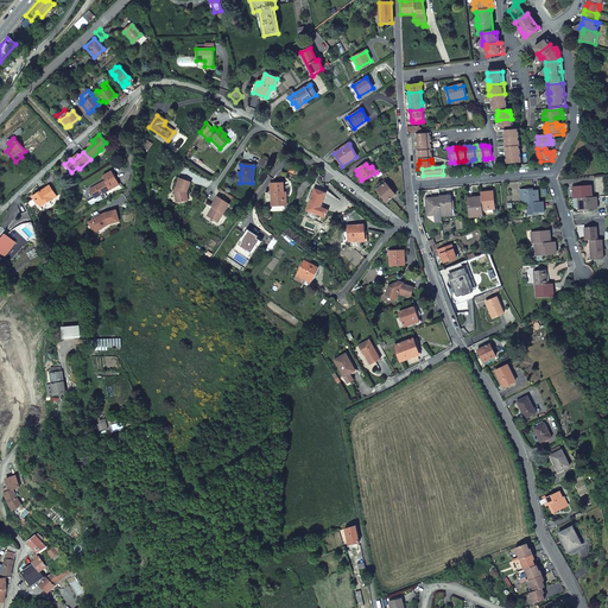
[(119,185),(114,176),(106,181),(109,189),(119,185)]
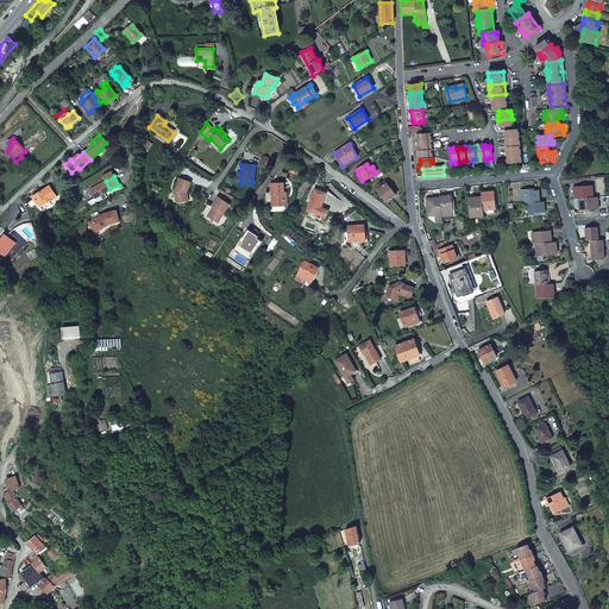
[(187,192),(190,182),(180,179),(175,192),(177,203),(189,200),(188,195),(186,195),(187,192)]
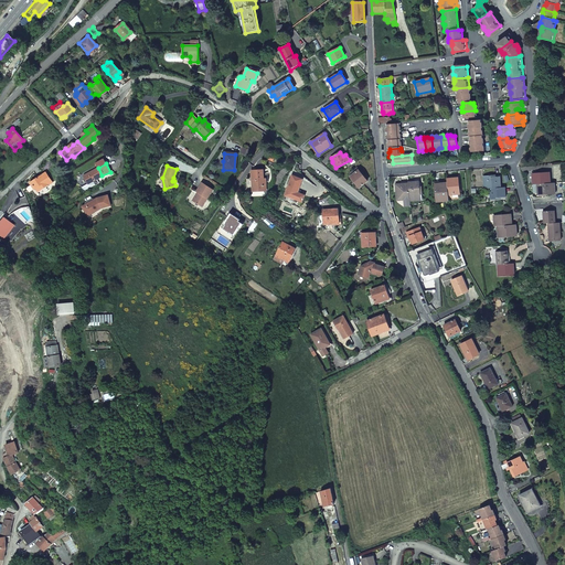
[(95,180),(102,176),(98,168),(83,176),(87,184),(95,180)]
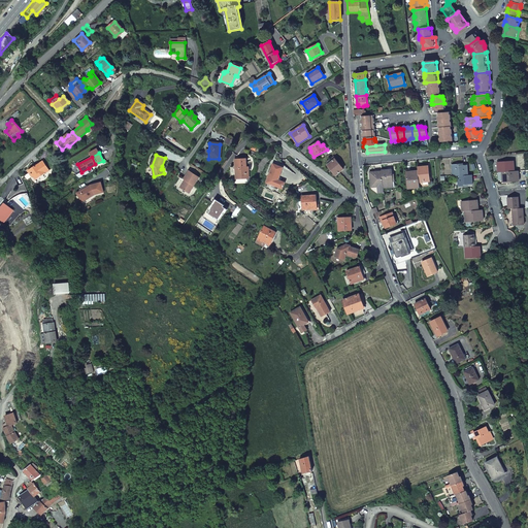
[(245,178),(245,167),(244,159),(234,160),(235,178),(245,178)]
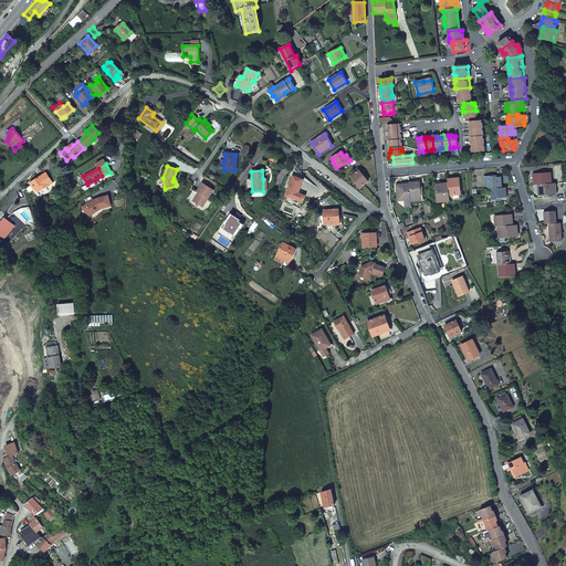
[(350,177),(359,188),(368,181),(359,170),(350,177)]
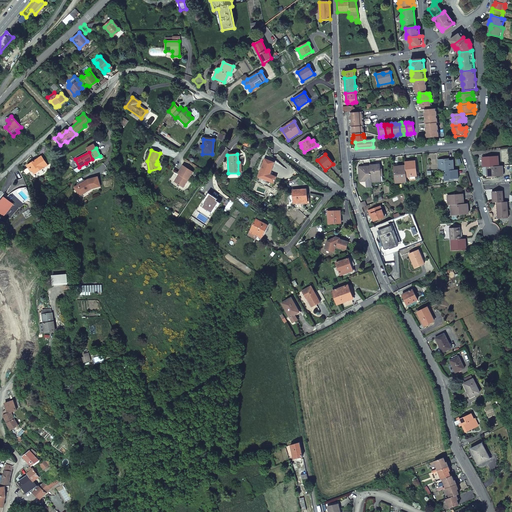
[(35,174),(47,165),(41,156),(26,166),(30,172),(31,171),(32,170),(35,174)]
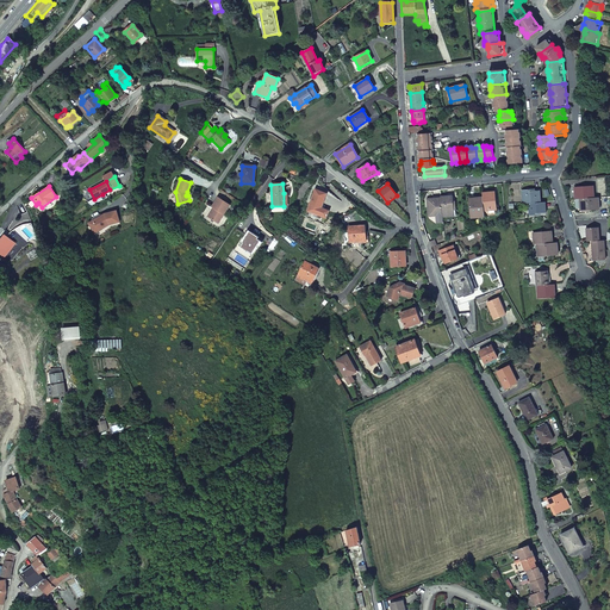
[(593,187),(574,188),(576,200),(580,200),(593,199),(593,187)]
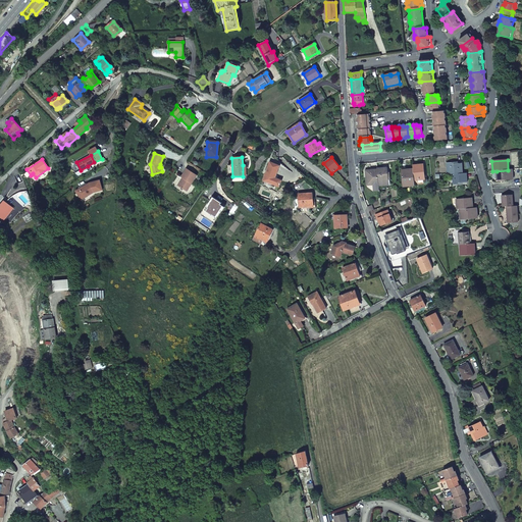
[(274,178),(279,166),(270,162),(263,180),(278,187),(281,180),(274,178)]
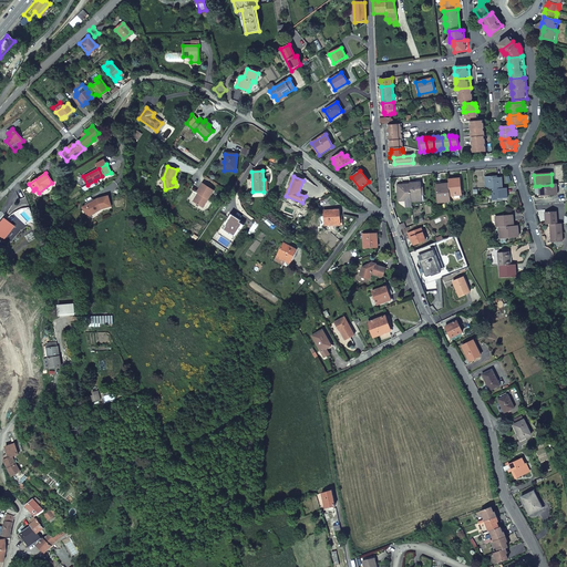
[(485,177),(486,189),(487,189),(491,189),(503,188),(502,178),(497,178),(496,177),(485,177)]
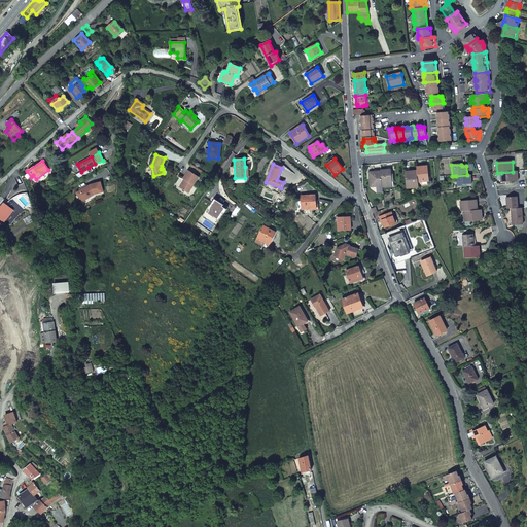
[(428,182),(427,167),(417,168),(417,171),(418,183),(428,182)]
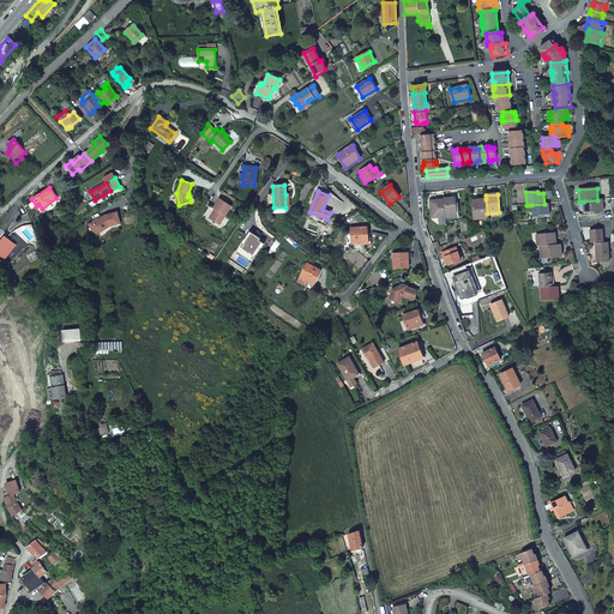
[(91,208),(104,200),(106,197),(103,196),(95,200),(88,203),(91,208)]
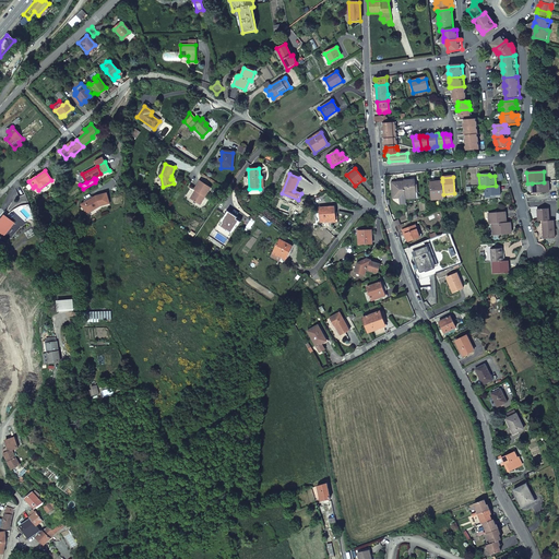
[(416,193),(415,187),(416,187),(415,181),(404,181),(404,182),(405,193),(406,198),(406,200),(414,199),(413,193),(416,193)]
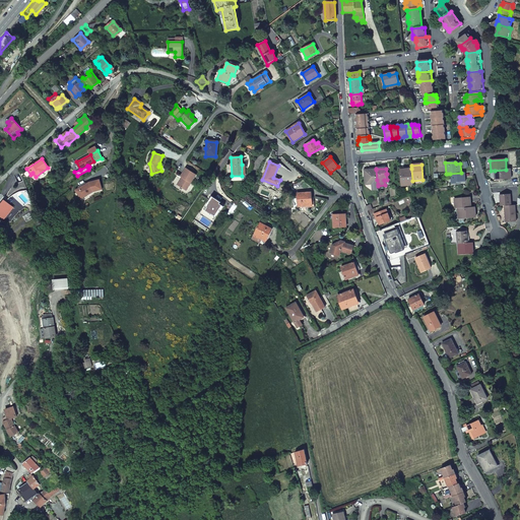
[(400,173),(401,187),(413,186),(412,182),(412,181),(411,169),(405,170),(405,172),(400,173)]
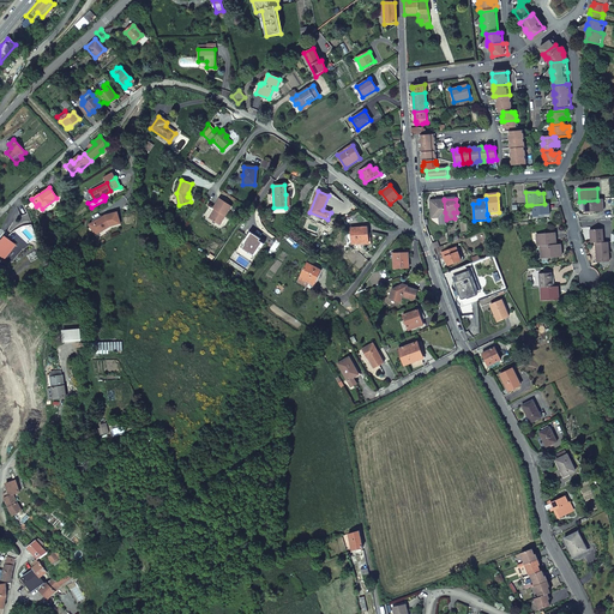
[(217,200),(211,210),(214,211),(208,221),(217,227),(229,208),(217,200)]
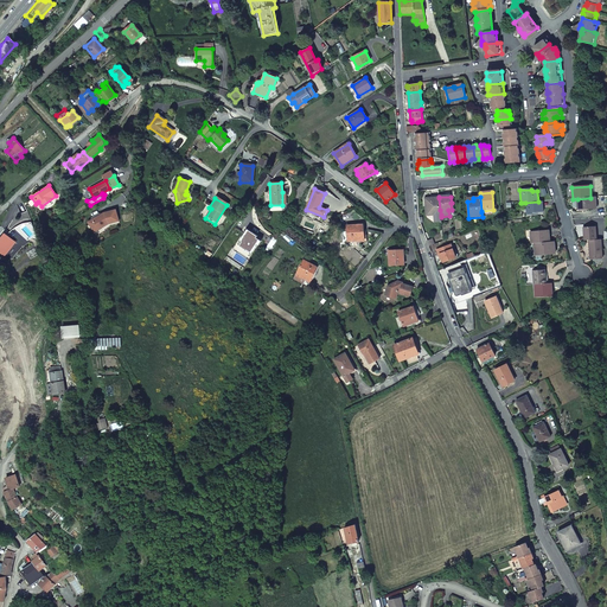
[(440,210),(439,198),(426,199),(427,213),(434,212),(434,216),(441,215),(440,210)]
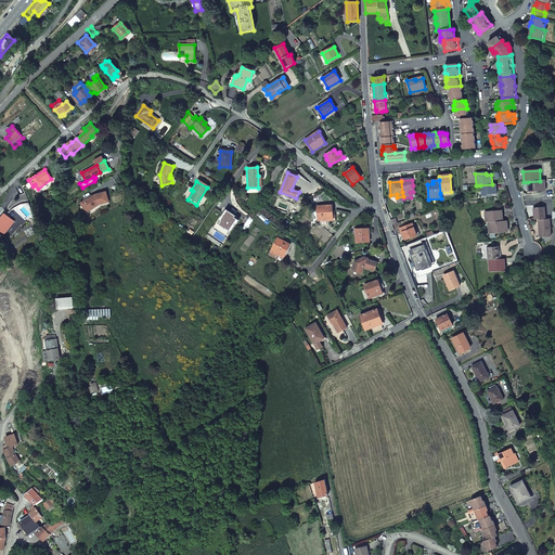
[(528,192),(545,191),(544,181),(540,181),(528,182),(528,192)]
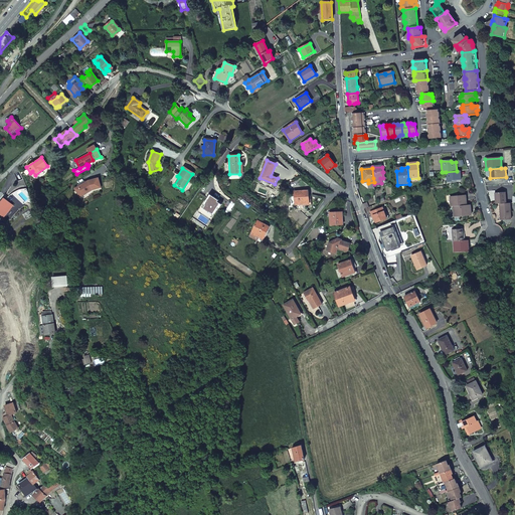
[(446,172),(447,184),(455,183),(455,182),(461,182),(460,171),(457,171),(446,172)]
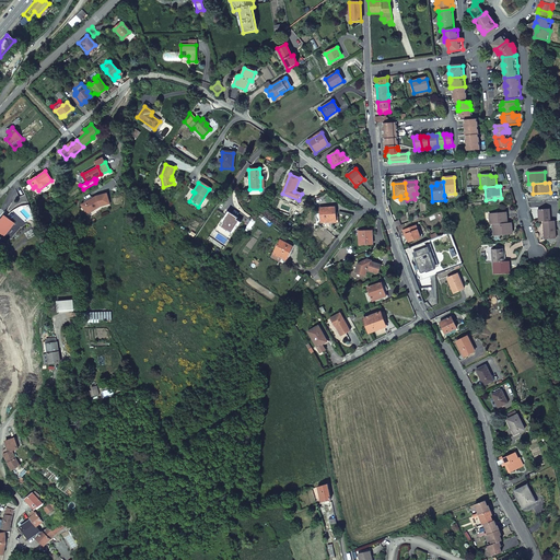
[(95,197),(84,203),(90,212),(100,207),(109,205),(106,194),(95,197)]
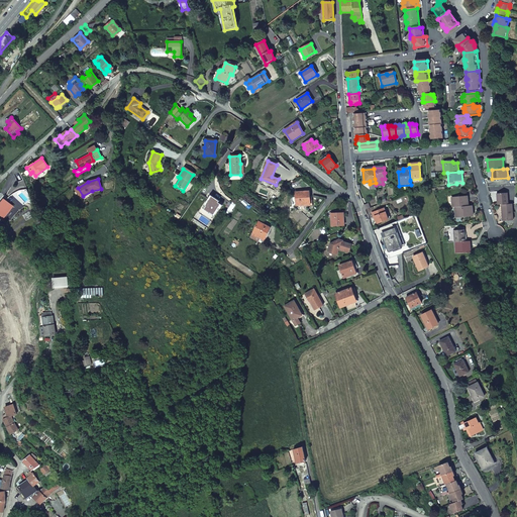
[(78,188),(75,190),(79,198),(83,196),(78,188)]
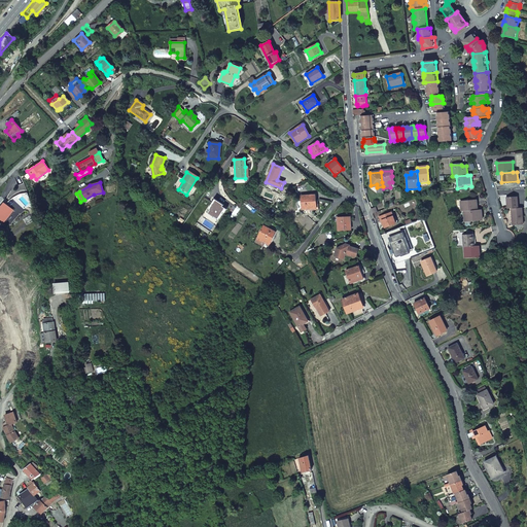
[(316,209),(315,195),(302,197),(303,210),(316,209)]
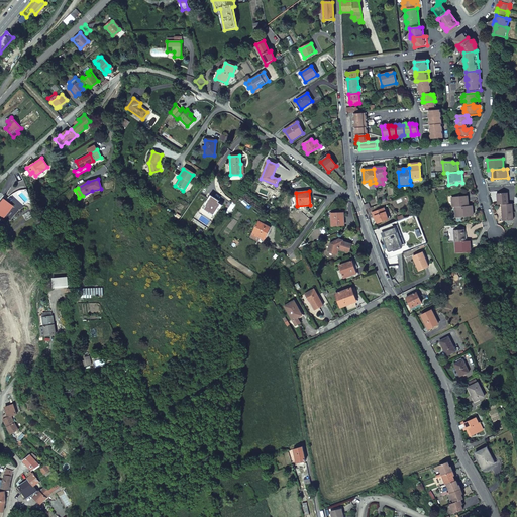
[(507,194),(496,195),(497,206),(501,205),(504,205),(508,205),(507,194)]
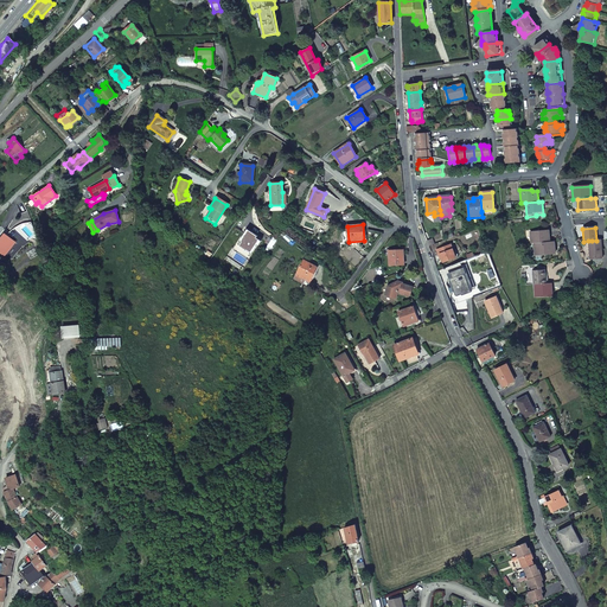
[(549,232),(531,234),(532,244),(536,243),(550,242),(549,232)]
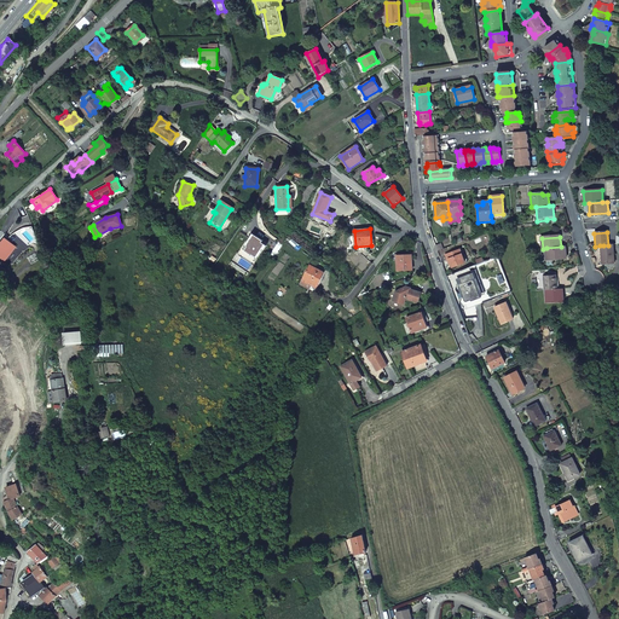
[(6,239),(0,244),(0,259),(3,261),(16,249),(6,239)]
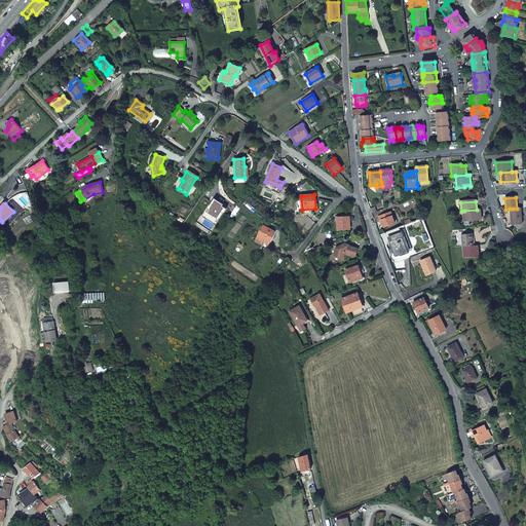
[(510,209),(512,225),(522,225),(521,209),(517,209),(513,209),(510,209)]
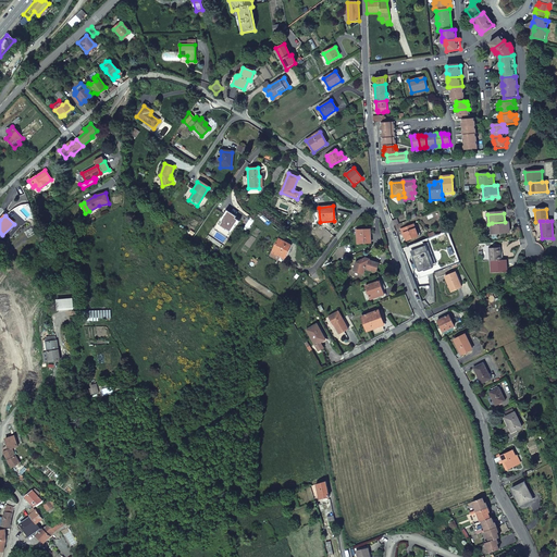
[(505,222),(492,223),(492,235),(510,233),(510,222),(505,222)]
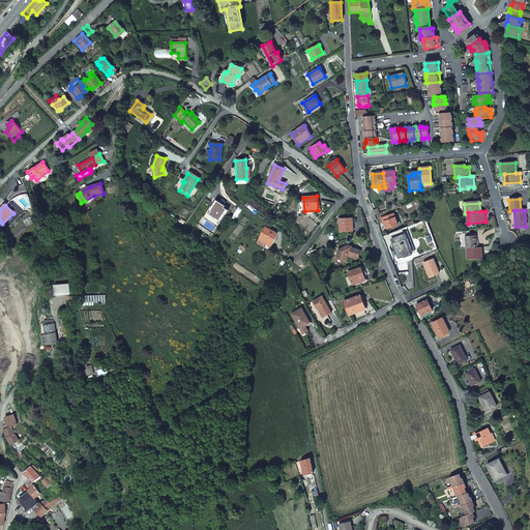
[(393,214),(380,218),(382,223),(384,223),(386,230),(398,226),(395,219),(393,214)]
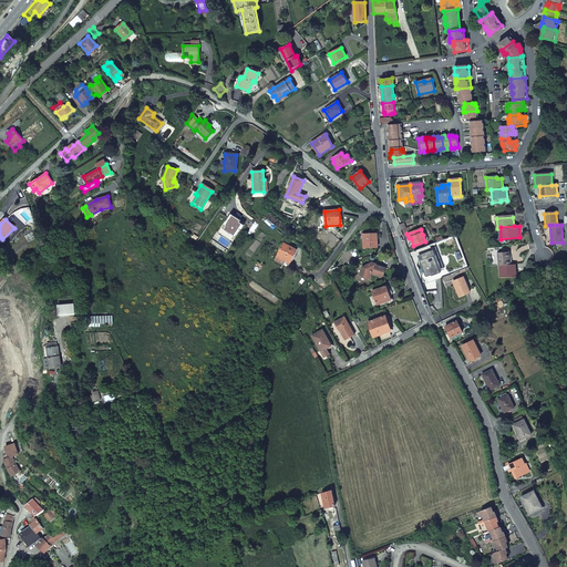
[(360,250),(373,249),(372,235),(359,236),(360,250)]
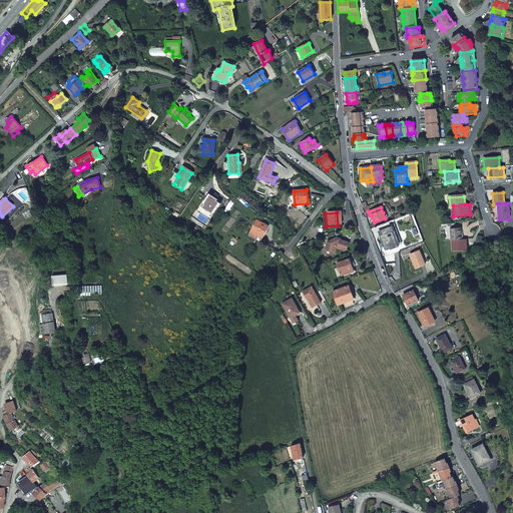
[(257,219),(249,232),(251,232),(262,238),(268,226),(257,219)]
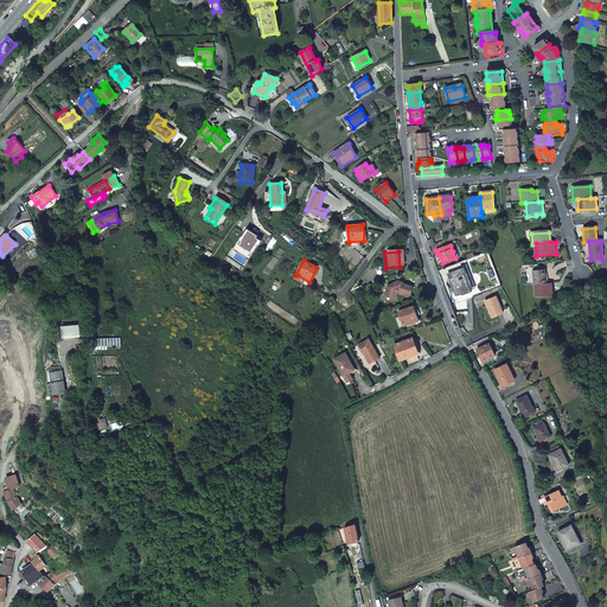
[(442,269),(451,292),(460,287),(460,285),(454,273),(452,266),(442,269)]
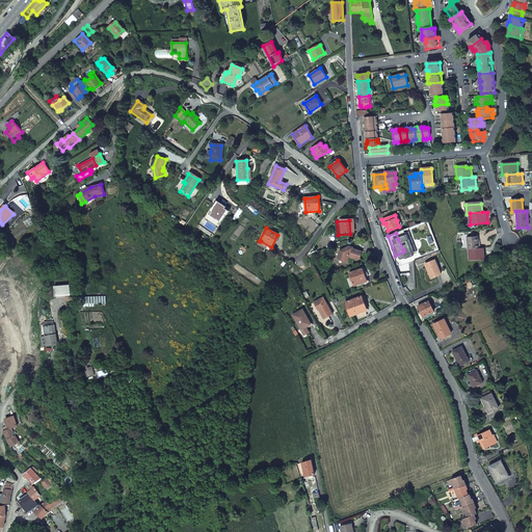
[(403,237),(398,239),(403,249),(407,247),(403,237)]
